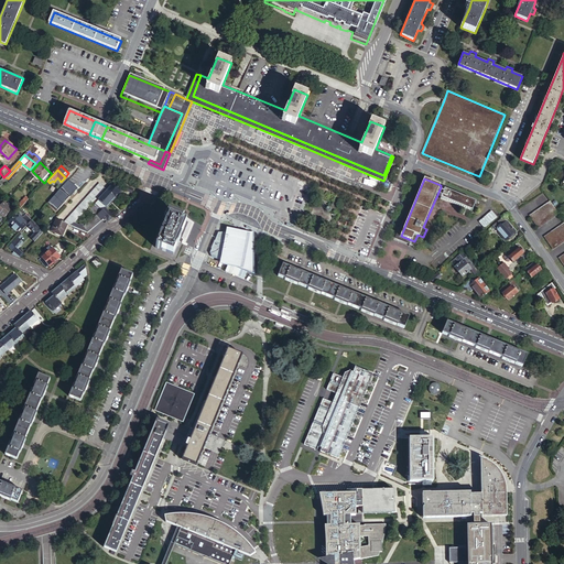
[(68,180),(54,195),(63,204),(77,187),(68,180)]
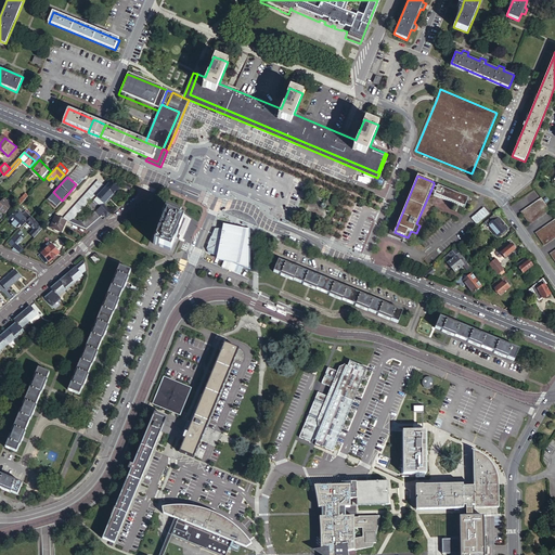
[(63,218),(66,220),(71,221),(73,219),(94,195),(103,185),(106,182),(101,177),(63,218)]
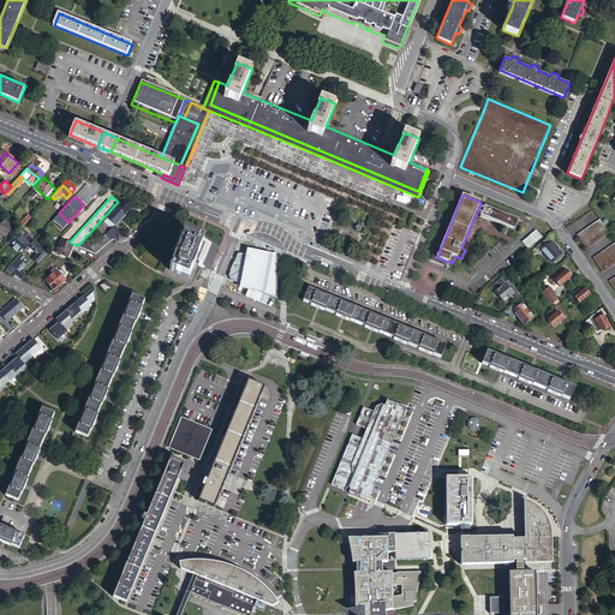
[(133,207),(124,198),(120,202),(130,210),(133,207)]
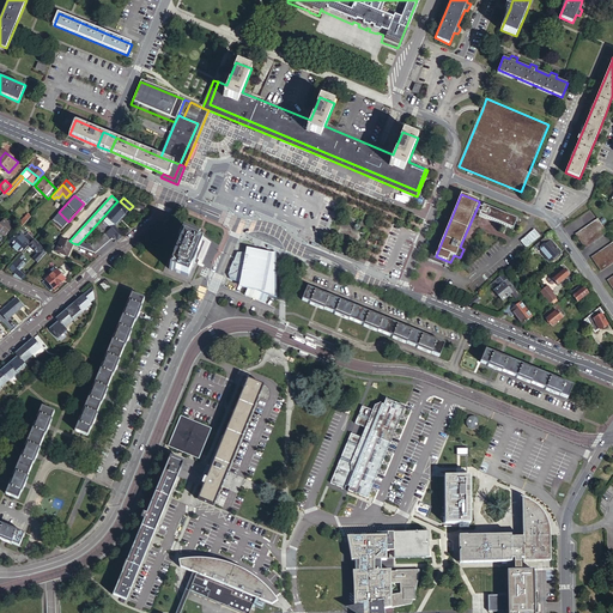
[(120,201),(115,206),(116,206),(125,214),(129,210),(120,201)]
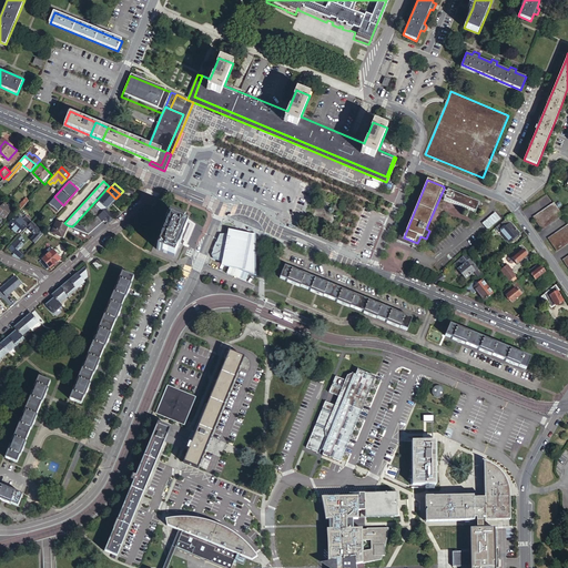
[(105,190),(97,200),(99,201),(108,191),(107,191),(105,190)]
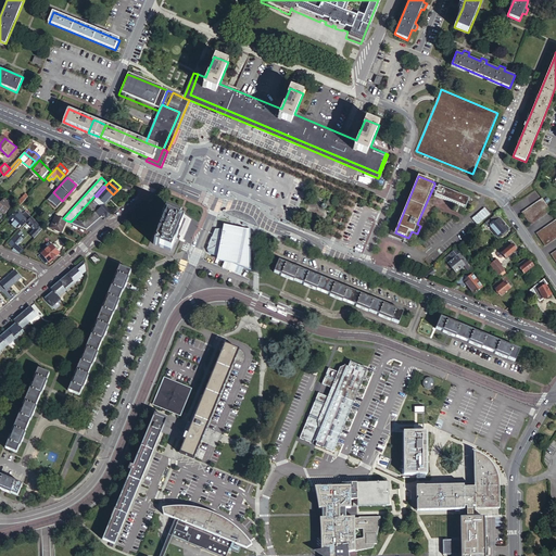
[(104,204),(113,194),(105,187),(97,197),(104,204)]
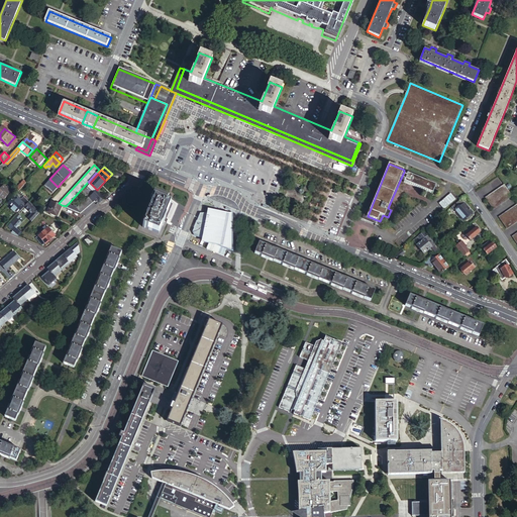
[(409,184),(438,195),(441,187),(408,174),(407,176),(403,174),(388,208),(391,210),(388,217),(383,215),(380,221),(383,222),(381,226),(386,227),(393,210),(406,180),(410,182),(409,184)]
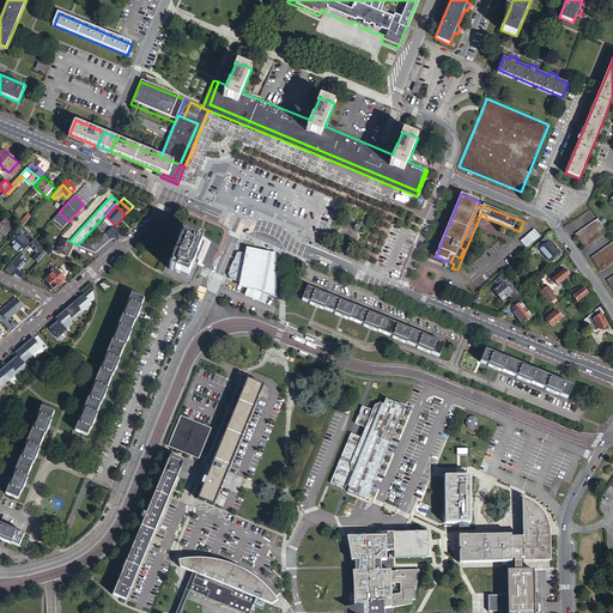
[(19,224),(22,226),(31,217),(28,214),(19,224)]
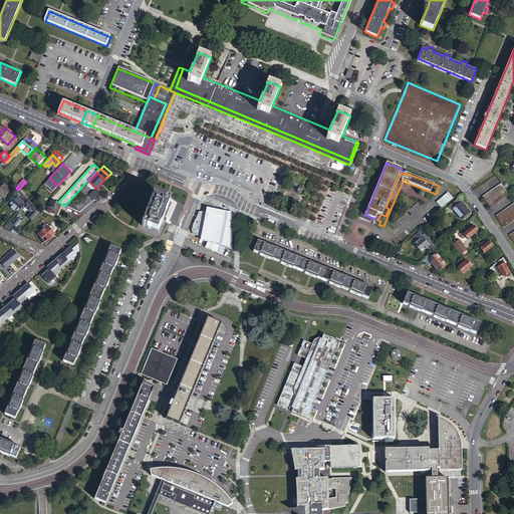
[(491,207),(509,195),(502,183),(483,196),(491,207)]
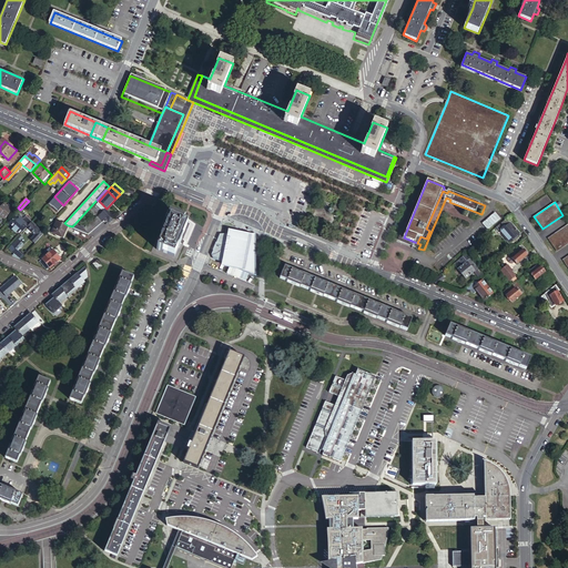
[(12,211),(4,203),(0,208),(0,215),(1,215),(6,219),(12,211)]
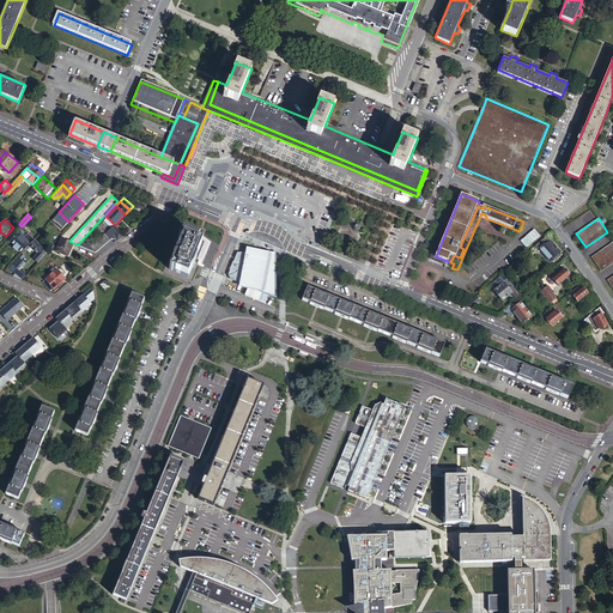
[(184,222),(180,234),(183,235),(196,240),(200,229),(184,222)]
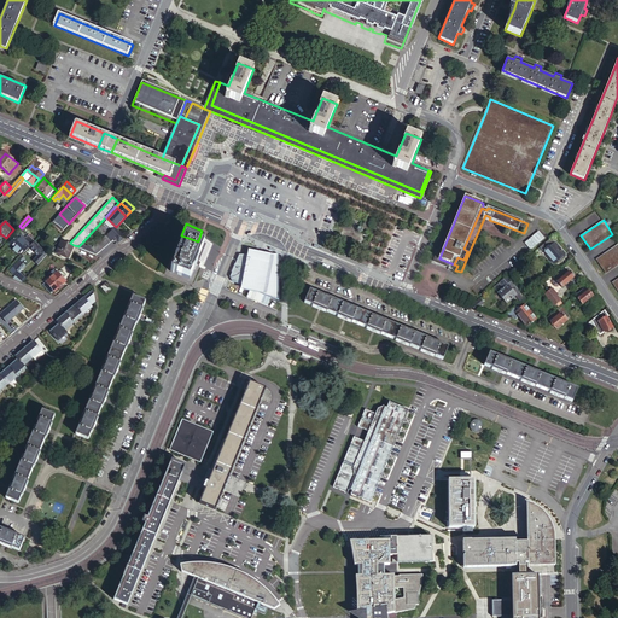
[(123,238),(115,227),(109,232),(116,239),(118,242),(123,238)]
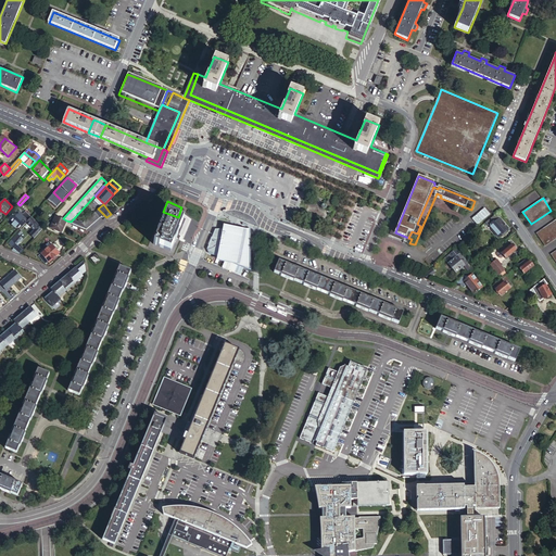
[(26,222),(32,217),(26,212),(23,214),(19,211),(16,214),(14,212),(10,217),(13,222),(14,223),(15,220),(20,225),(24,220),(26,223),(26,222)]
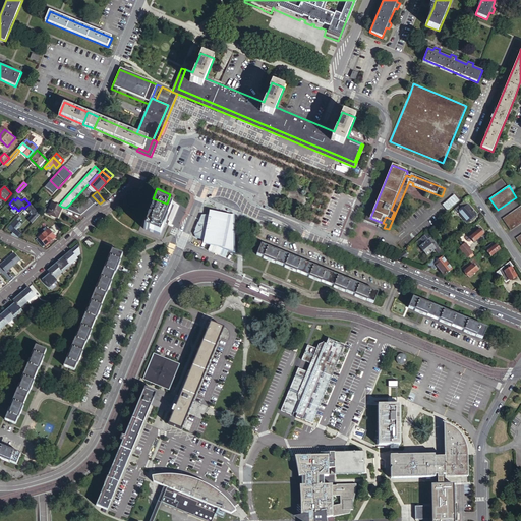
[(75,210),(80,215),(93,204),(89,198),(76,210),(75,210)]
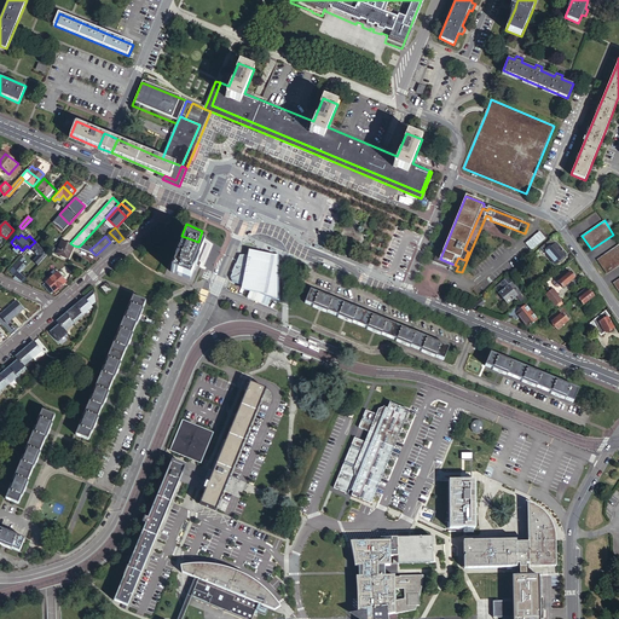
[(204,244),(198,242),(185,237),(172,272),(190,279),(196,265),(204,244)]
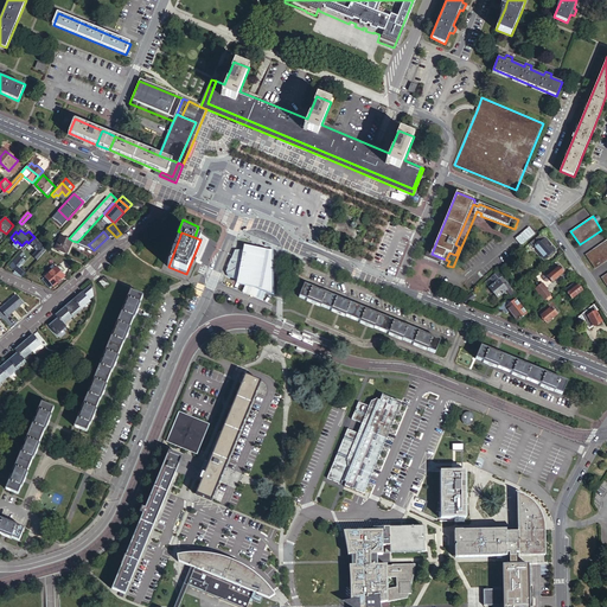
[(542,234),(531,244),(545,259),(556,248),(542,234)]
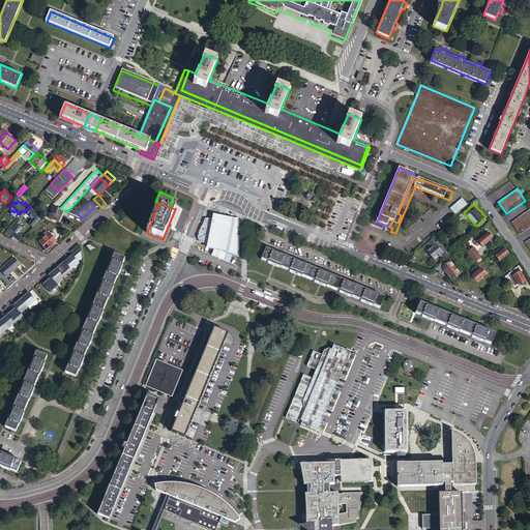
[(60,208),(53,205),(48,217),(57,222),(63,210),(60,208)]
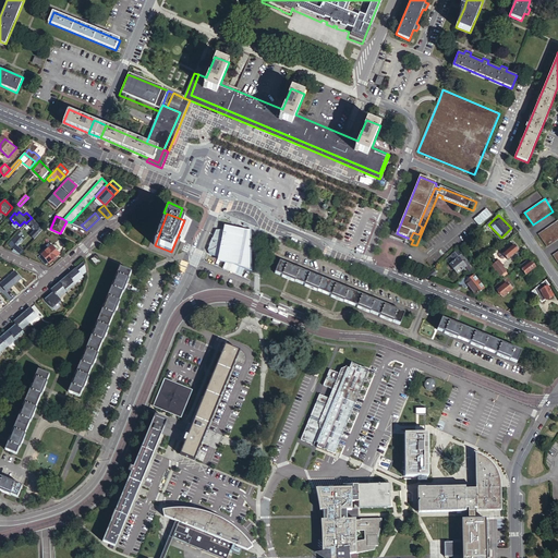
[(36,238),(44,229),(32,218),(26,222),(35,230),(32,233),(36,238)]
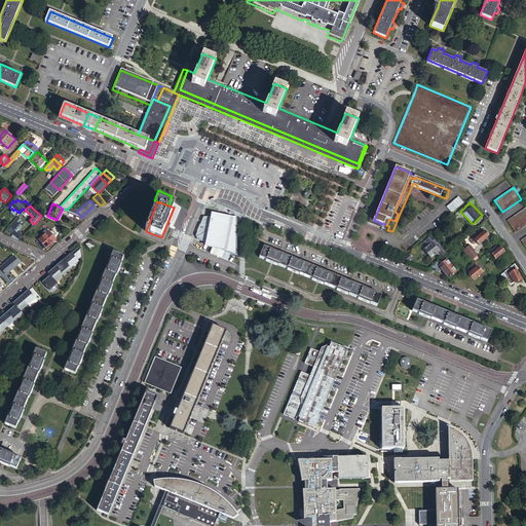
[(69,208),(67,210),(81,217),(76,212),(77,212),(69,208)]
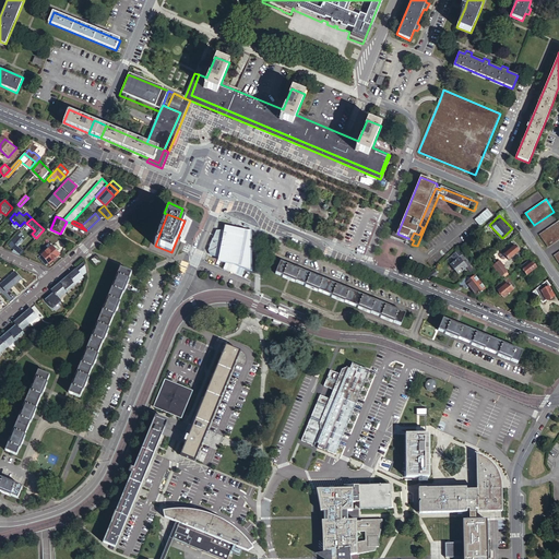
[(548,247),(558,239),(558,221),(540,235),(548,247)]
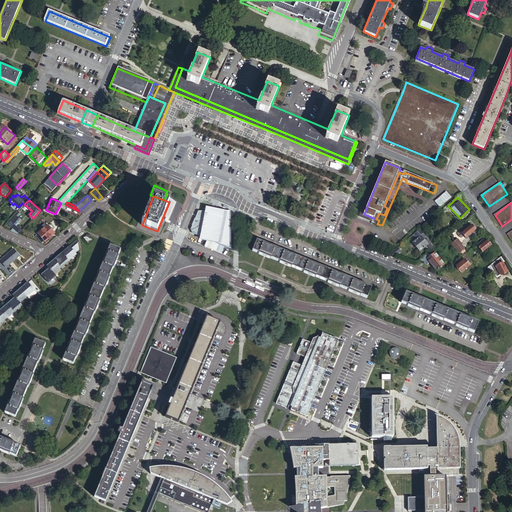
[(199,211),(192,229),(194,233),(192,233),(189,239),(196,242),(197,240),(202,241),(209,242),(208,246),(215,249),(217,244),(220,244),(231,249),(231,210),(226,211),(223,210),(206,207),(205,211),(199,211)]
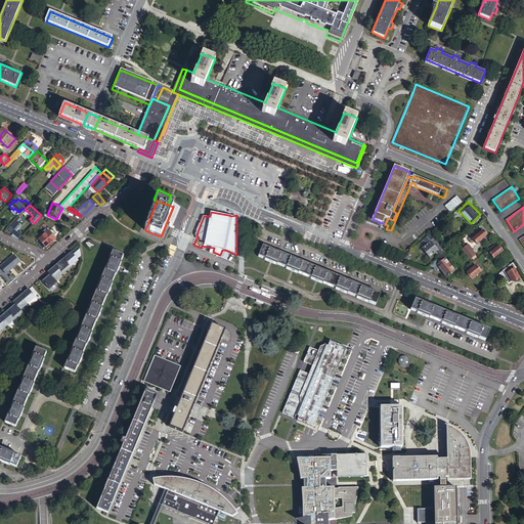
[(16,219),(8,228),(13,234),(17,229),(23,225),(18,221),(16,219)]
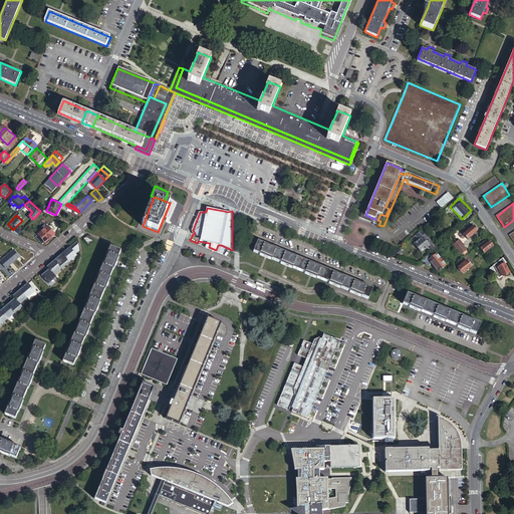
[(468,238),(478,229),(471,221),(461,230),(468,238)]
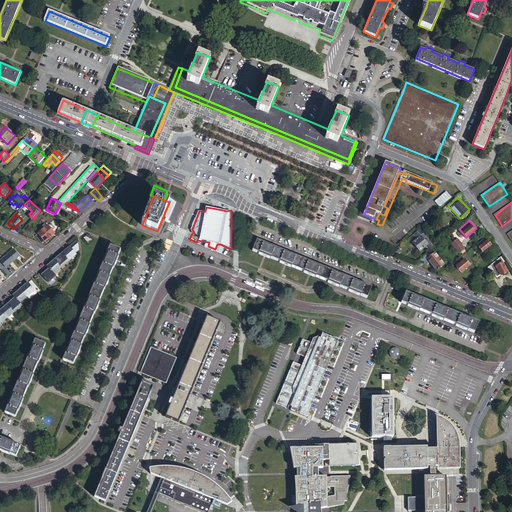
[(13,229),(12,230),(19,233),(23,229),(17,224),(13,229)]
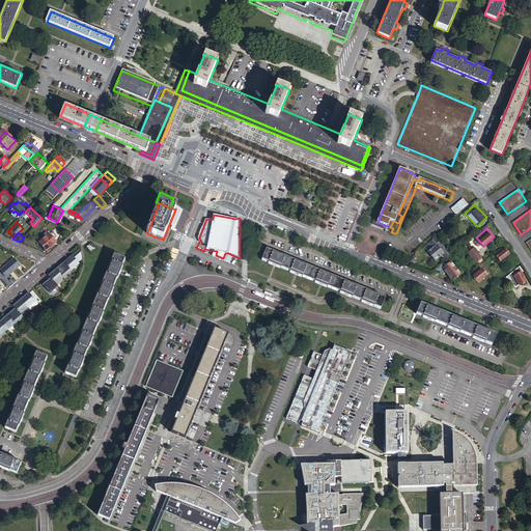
[(47,251),(50,248),(53,245),(57,242),(50,232),(39,242),(47,251)]
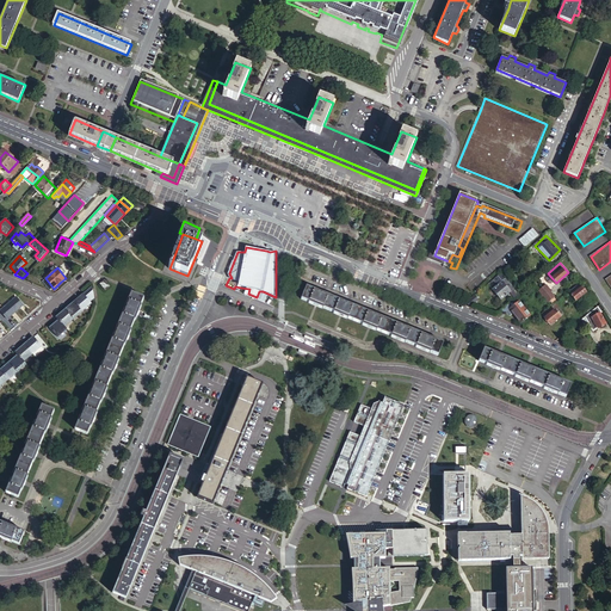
[(500,300),(511,292),(499,275),(488,283),(500,300)]
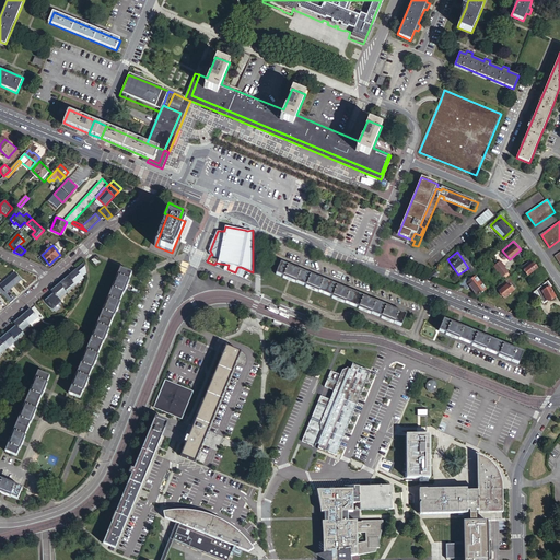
[(96,256),(92,260),(96,266),(101,261),(96,256)]
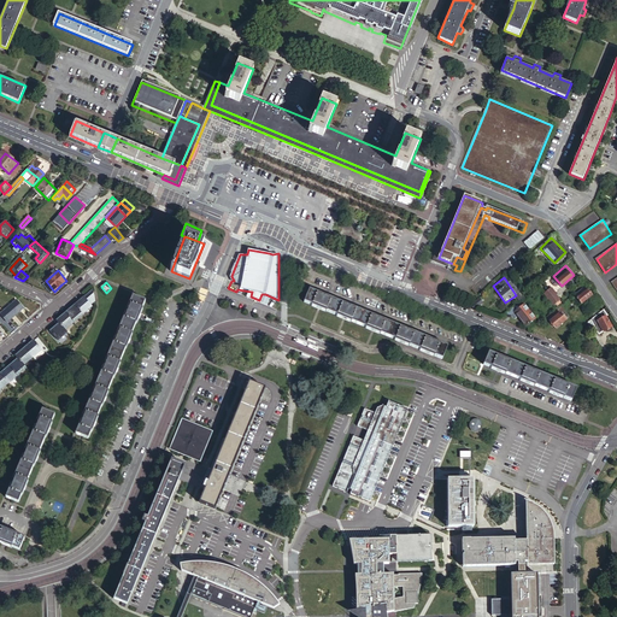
[(553,306),(562,300),(551,286),(542,292),(553,306)]
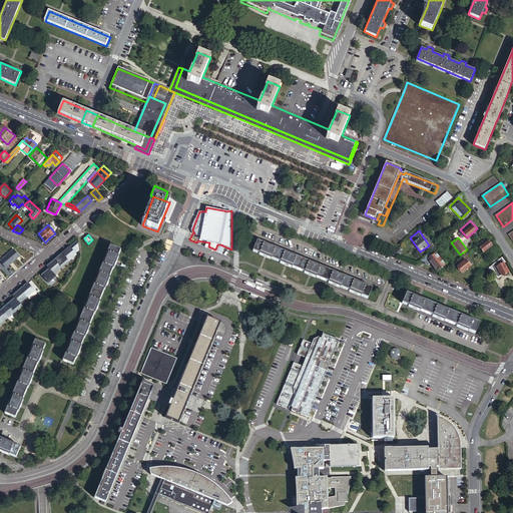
[(482,252),(493,245),(487,237),(477,243),(482,252)]
